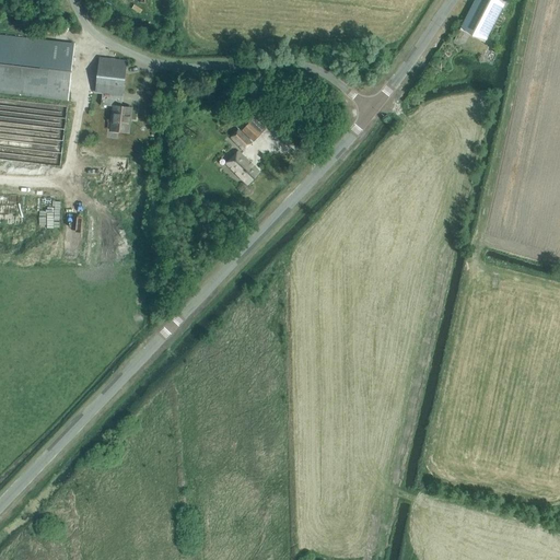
[(504,4),(496,0),(475,0),(462,26),(486,39),(504,4)]
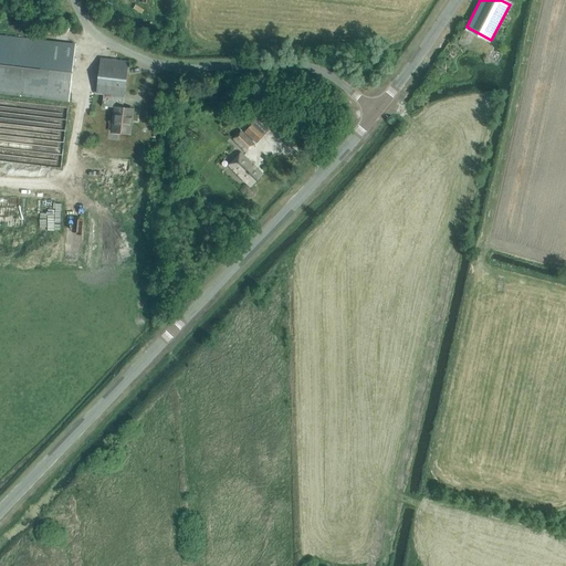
[(0,94),(69,102),(75,45),(0,37),(0,94)]
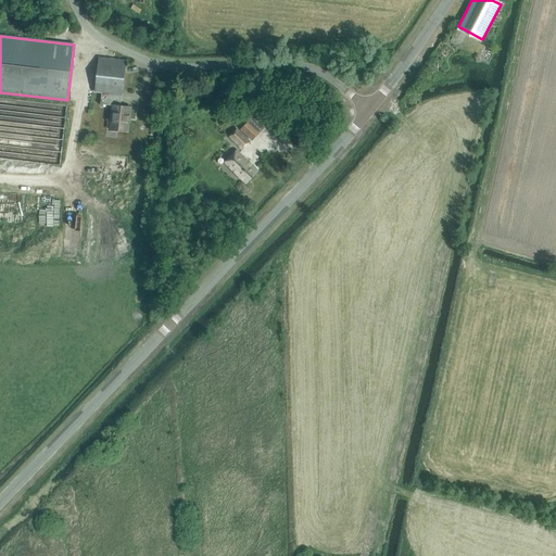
[(128,133),(131,109),(122,108),(124,93),(119,93),(121,85),(124,85),(126,61),(99,58),(95,90),(103,91),(101,104),(114,106),(112,130),(128,133)]
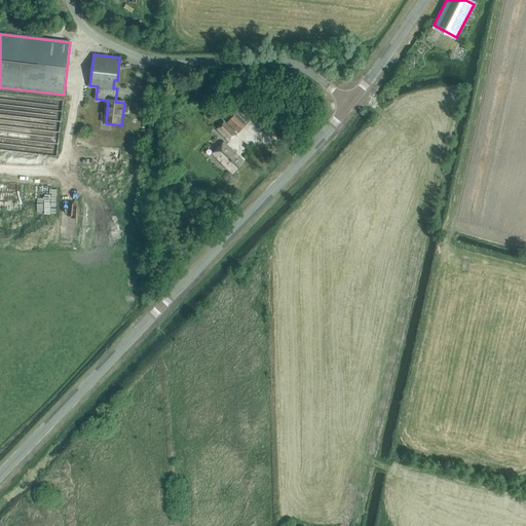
[(234,116),(227,122),(237,133),(245,126),(234,116)]
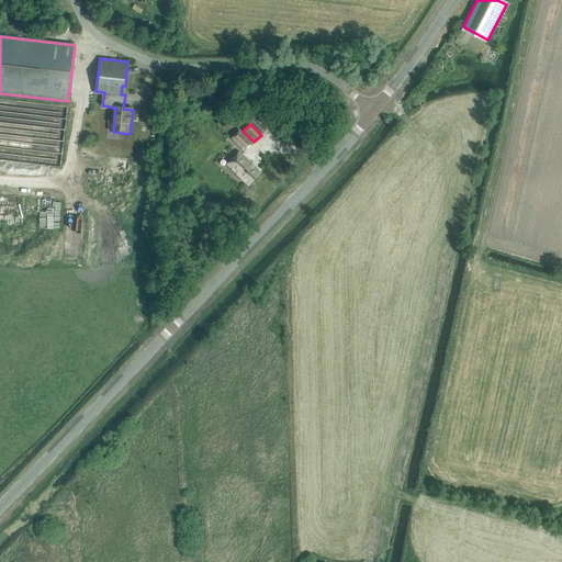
[(255,144),(245,135),(240,130),(232,138),(246,153),(255,144)]
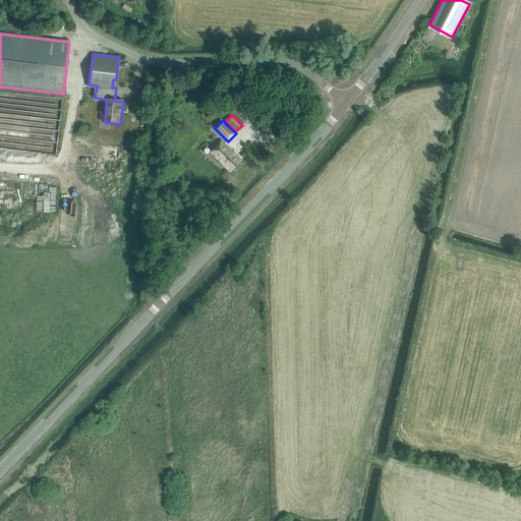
[(242,160),(228,146),(222,140),(211,152),(231,171),(242,160)]
